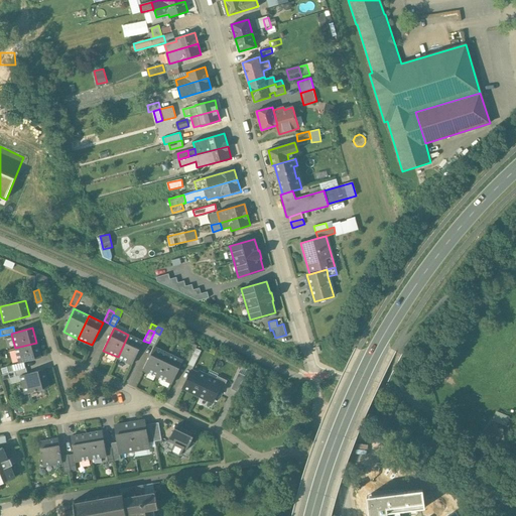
[(154,332),(149,343),(154,346),(159,335),(154,332)]
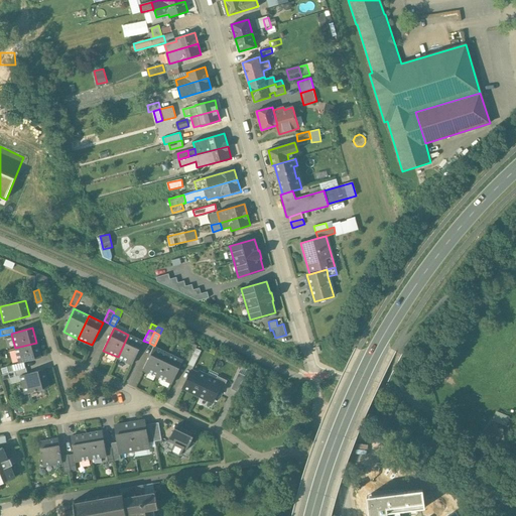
[(143,342),(128,335),(118,357),(132,364),(143,342)]
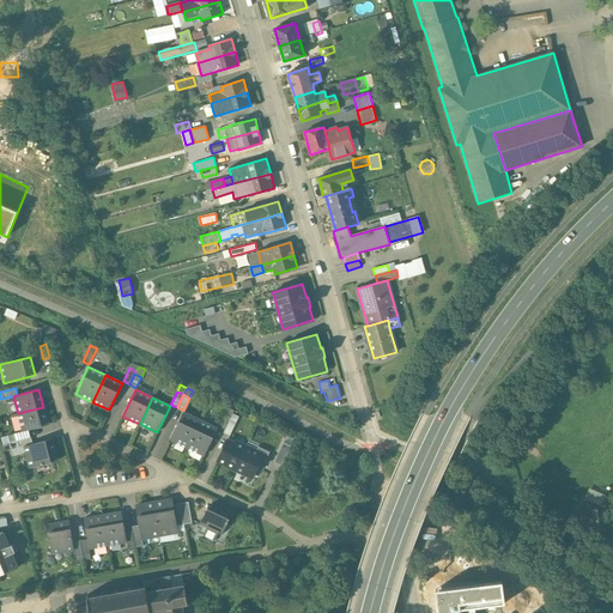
[(43,407),(18,413),(24,431),(29,430),(48,425),(43,407)]
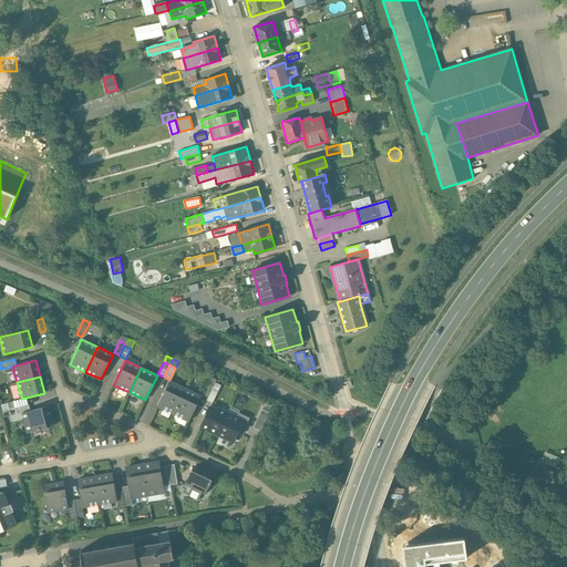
[(210,377),(202,394),(208,398),(216,380),(210,377)]
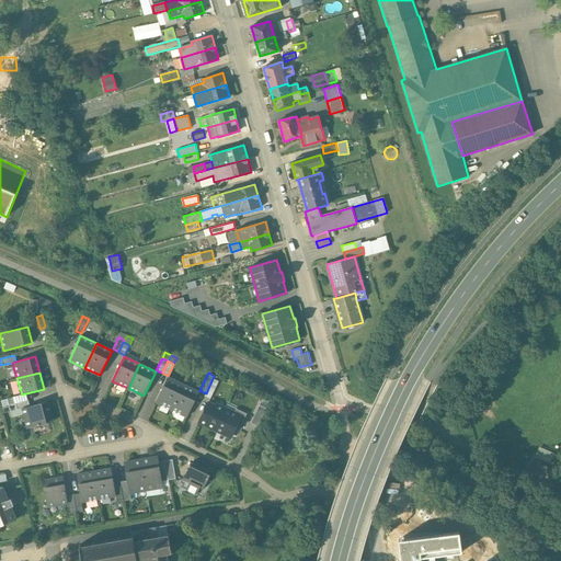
[(183,385),(168,377),(156,402),(171,409),(183,385)]
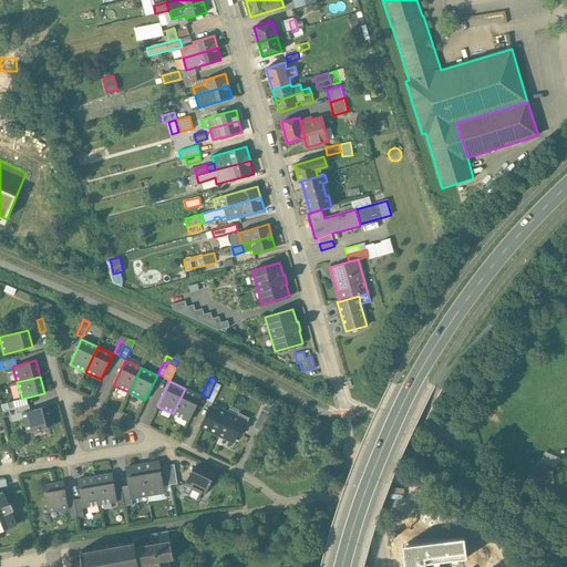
[(200,397),(185,389),(173,413),(189,421),(200,397)]
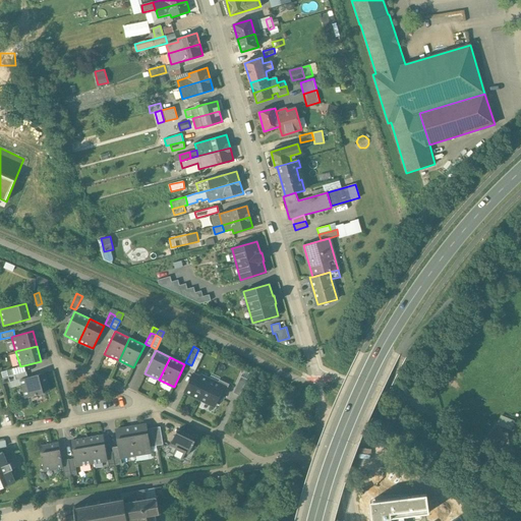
[(20,366),(12,368),(13,374),(25,371),(24,365),(20,366)]
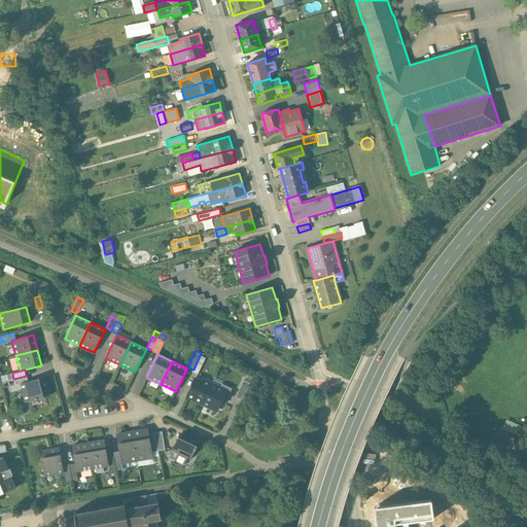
[(13,379),(8,381),(10,386),(21,383),(28,382),(27,376),(26,376),(13,379)]
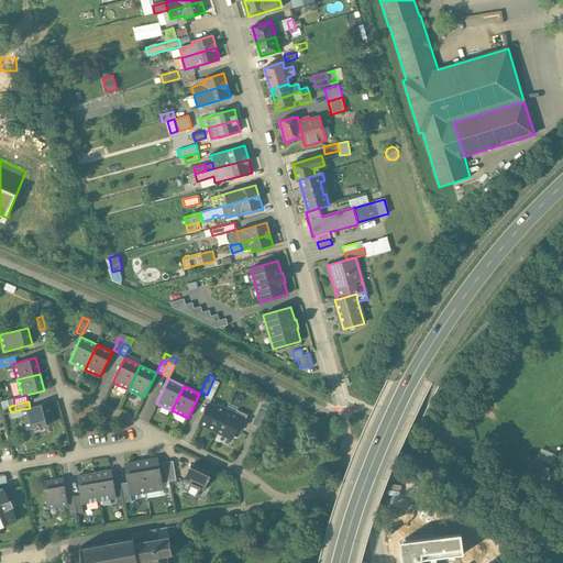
[(30,408),(22,409),(28,430),(54,423),(48,403),(30,408)]
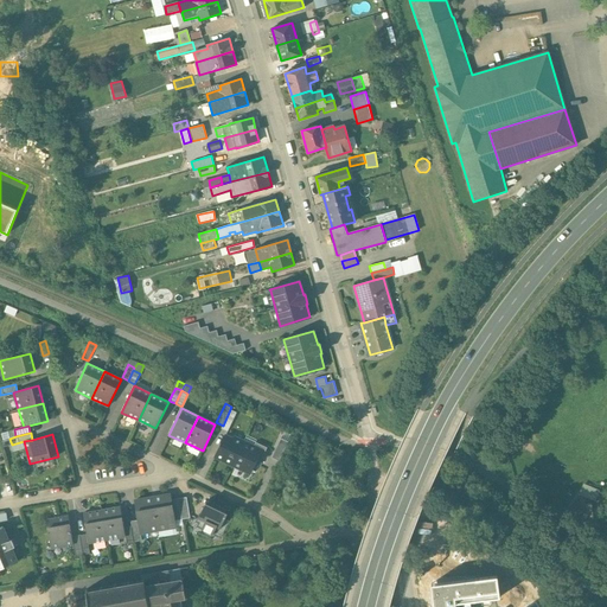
[(234,439),(225,435),(216,457),(232,465),(244,441),(235,438),(234,439)]
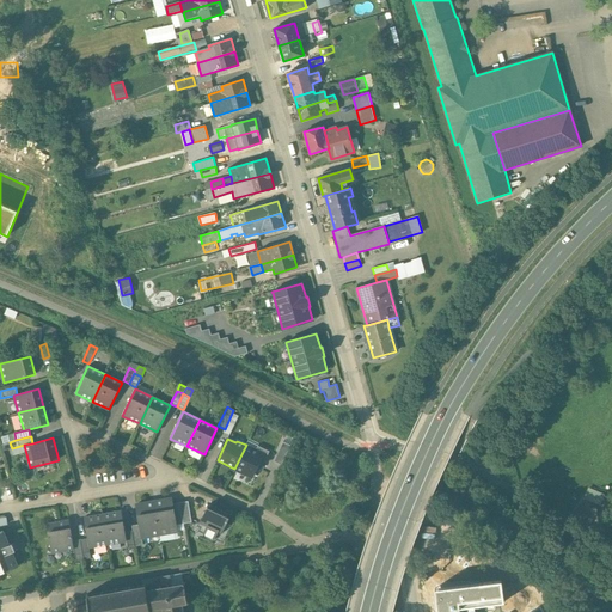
[(283,441),(274,461),(281,465),(291,445),(283,441)]
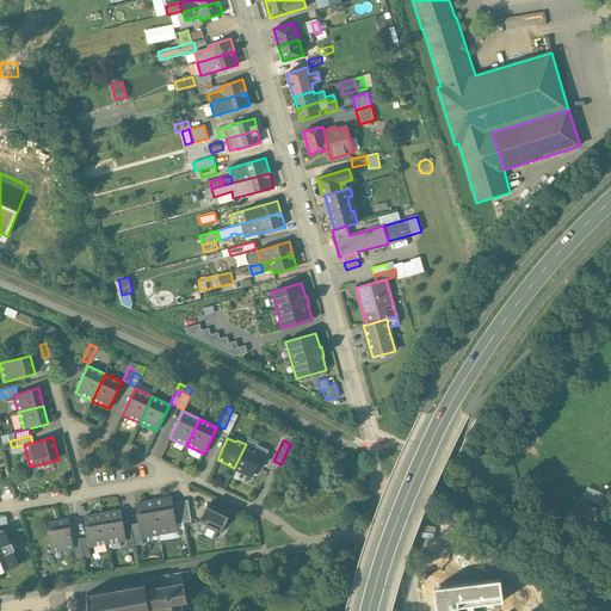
[(258,445),(255,449),(246,444),(234,468),(252,476),(255,468),(260,470),(269,450),(258,445)]
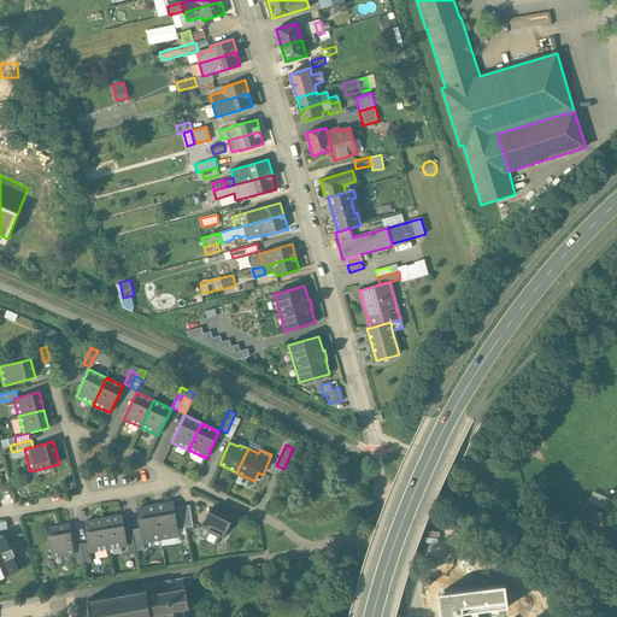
[(175,507),(174,503),(156,506),(160,538),(178,535),(178,529),(175,507)]
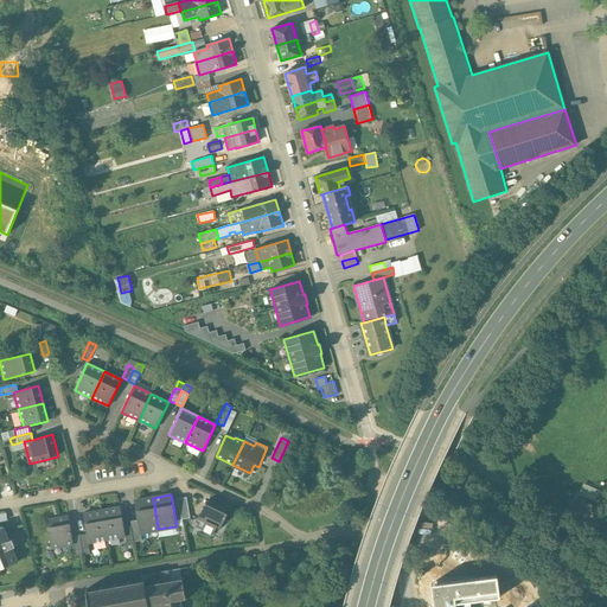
[(228,503),(215,496),(211,503),(206,500),(198,519),(205,523),(202,530),(212,535),(216,528),(219,529),(225,518),(222,516),(225,509),(224,509),(228,503)]
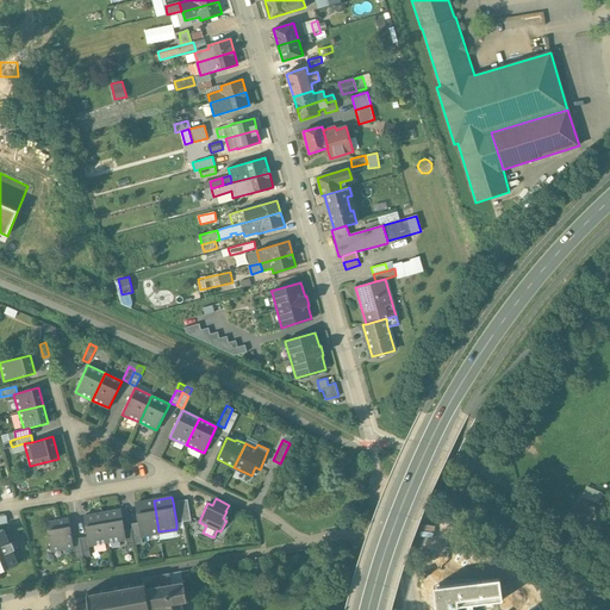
[(187,499),(179,500),(184,522),(191,521),(187,499)]
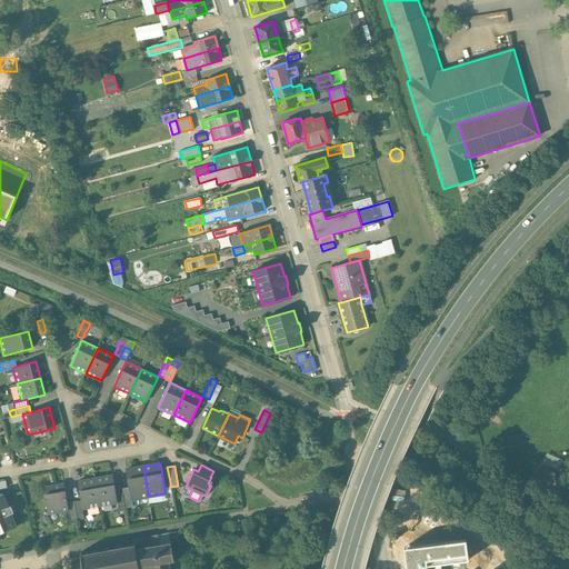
[(143,467),(126,469),(129,487),(131,499),(132,499),(148,496),(143,467)]
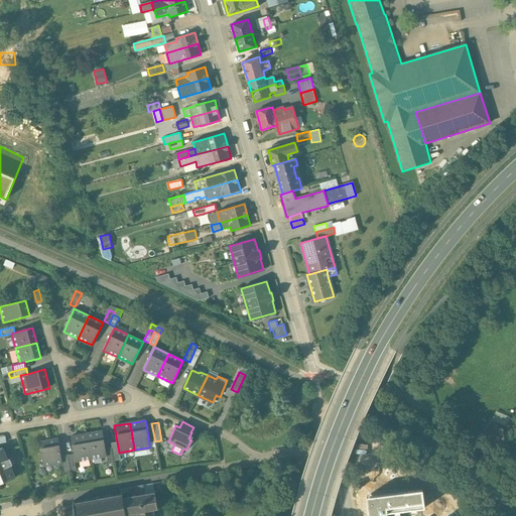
[(151,423),(146,424),(149,442),(155,441),(151,423)]
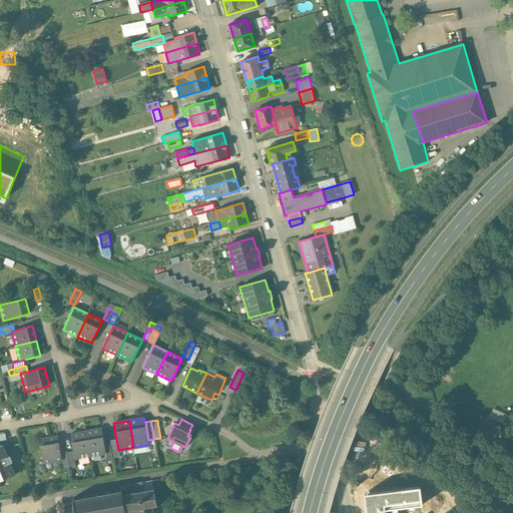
[(102,429),(86,431),(90,456),(106,453),(105,446),(102,429)]
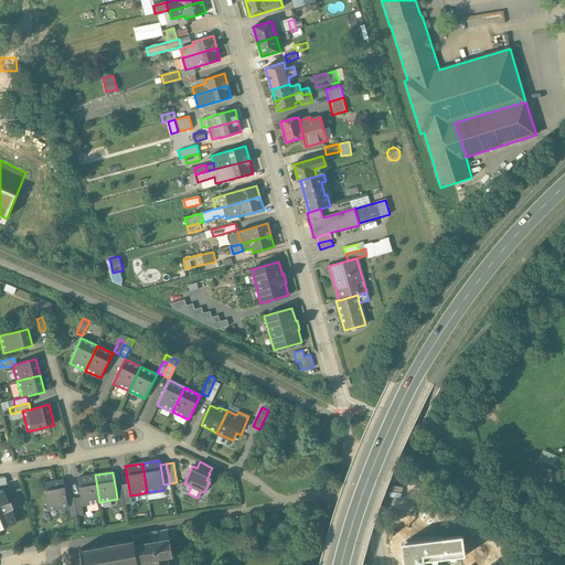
[(95,475),(77,478),(81,497),(82,505),(99,502),(95,475)]
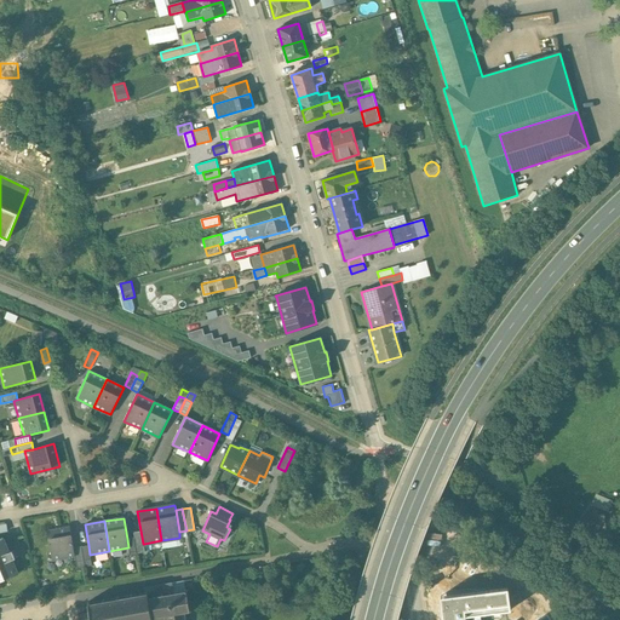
[(70,527),(47,530),(52,560),(75,556),(74,547),(70,527)]
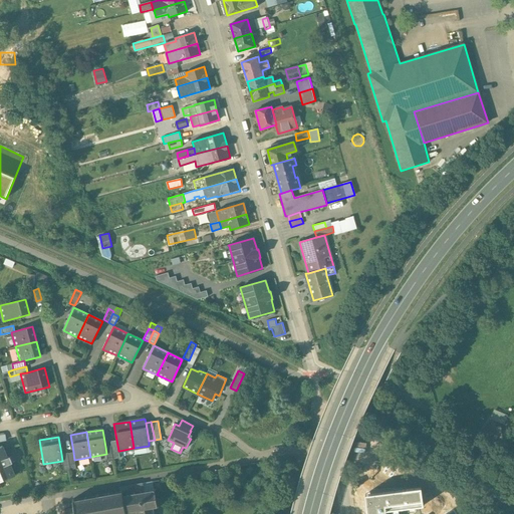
[(116,440),(110,441),(113,459),(120,458),(119,451),(118,451),(116,440)]
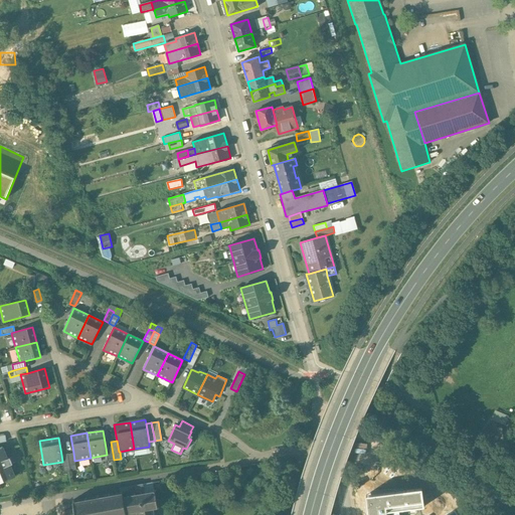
[(2,447),(0,448),(0,482),(3,481),(4,481),(15,477),(10,465),(13,464),(10,458),(7,459),(2,447)]
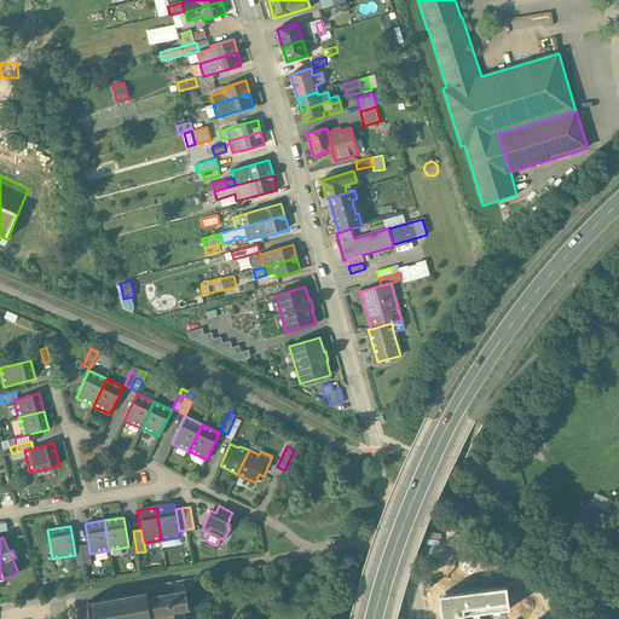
[(133,537),(127,538),(128,547),(129,556),(137,555),(133,537)]
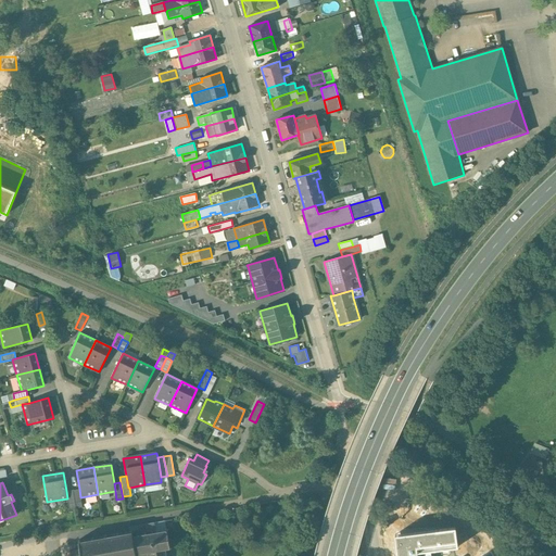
[(79,489),(73,490),(76,508),(83,507),(80,497),(79,489)]
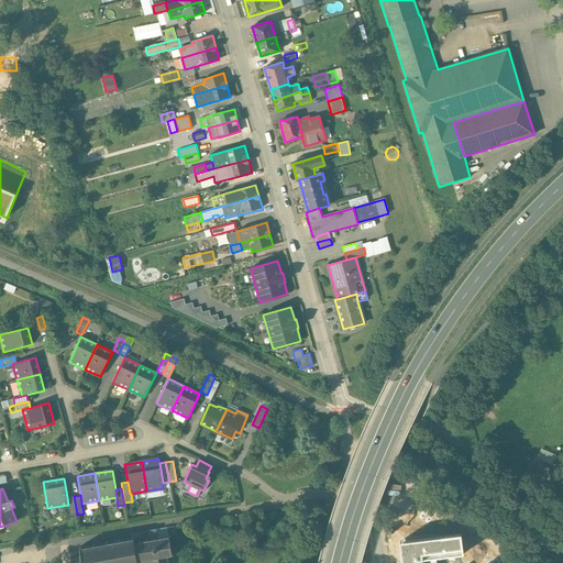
[(74,496),(67,497),(68,505),(70,516),(76,515),(74,496)]
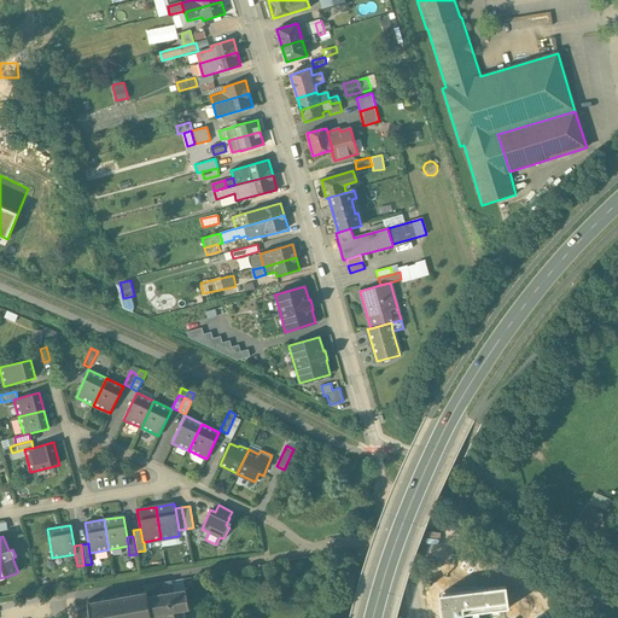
[(186,587),(185,588),(182,579),(144,586),(145,590),(88,600),(89,611),(83,612),(85,617),(185,617),(184,608),(188,608),(191,610),(192,608),(190,606),(186,589),(187,588),(186,587)]
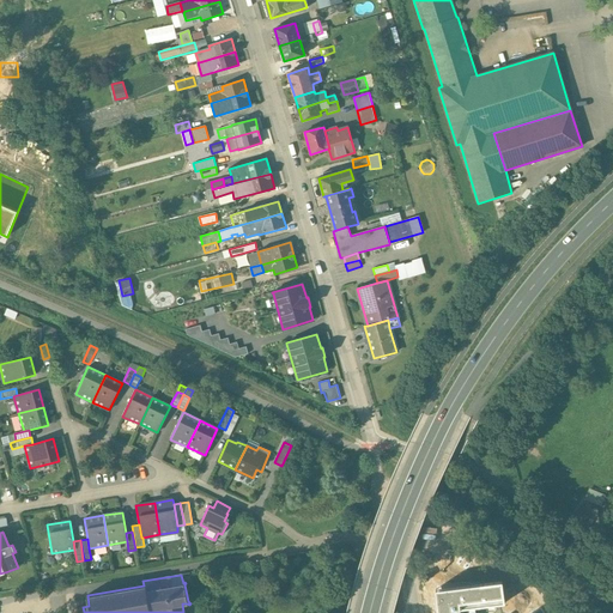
[(502,582),(435,590),(437,612),(460,612),(460,610),(505,604),(502,582)]
